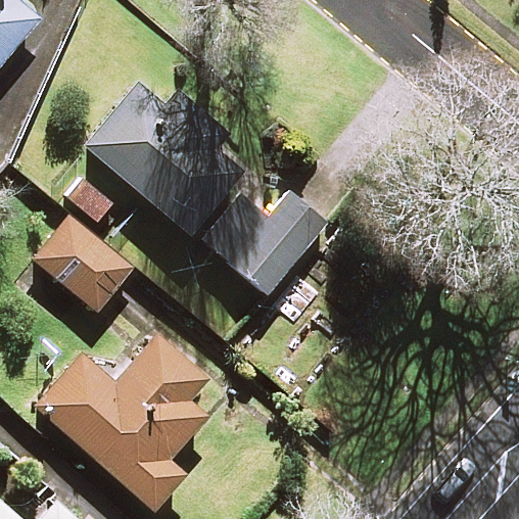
[(0,0),(0,66),(40,19),(15,0),(0,0)]
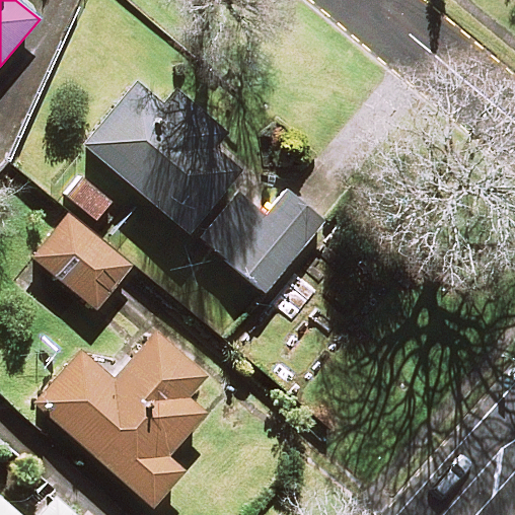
[(157,99),(138,84),(84,147),(189,234),(256,154),(172,84),(157,99)]
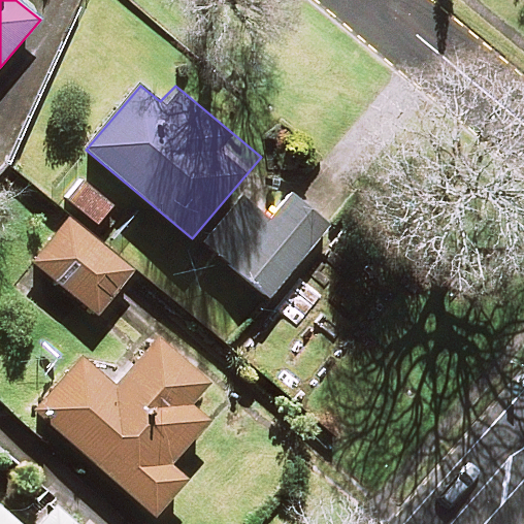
[(329,230),(292,198),(272,223),(243,198),(204,244),(269,299),(329,230)]
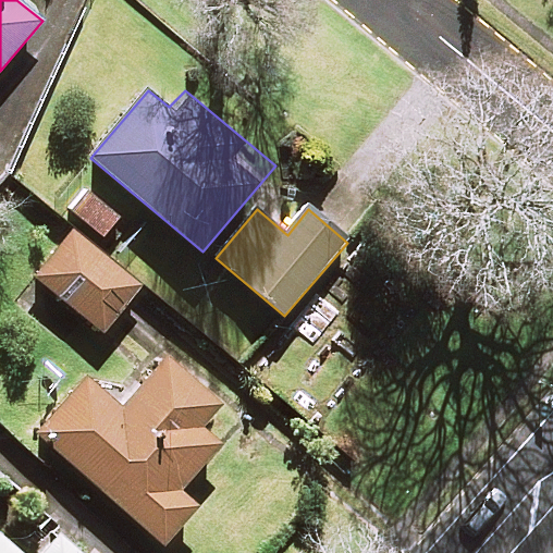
[(142,291),(76,233),(37,278),(103,335),(142,291)]
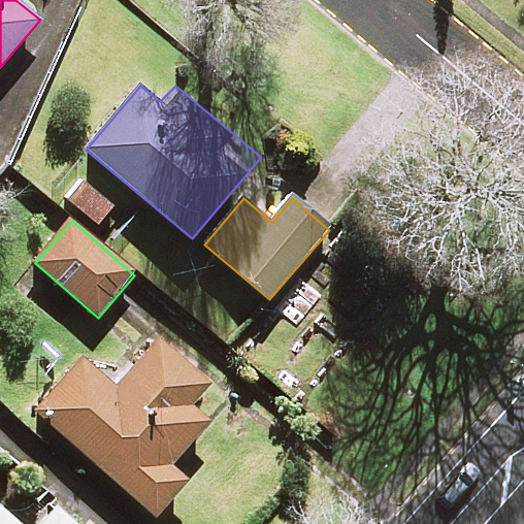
[(208,385),(157,339),(113,389),(84,362),(39,414),(156,517),(188,480),(171,465),(209,422),(191,405),(208,385)]
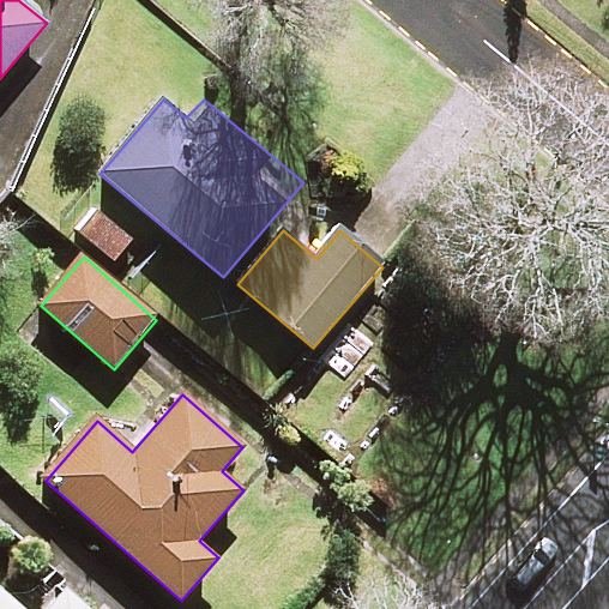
[(20,608),(0,590),(0,608),(78,608),(61,594),(47,608),(20,608)]
